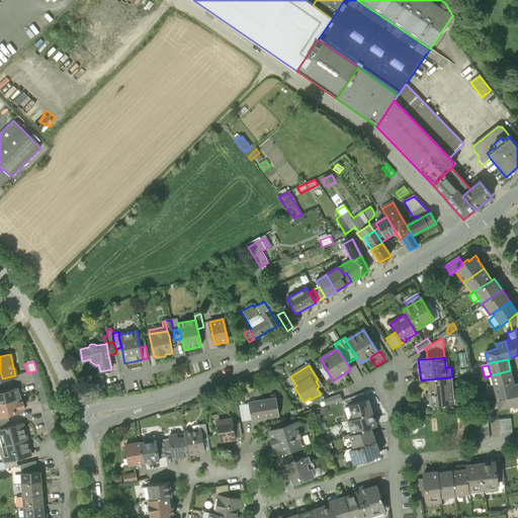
[(491,375),(494,387),(513,382),(512,376),(510,370),(491,375)]
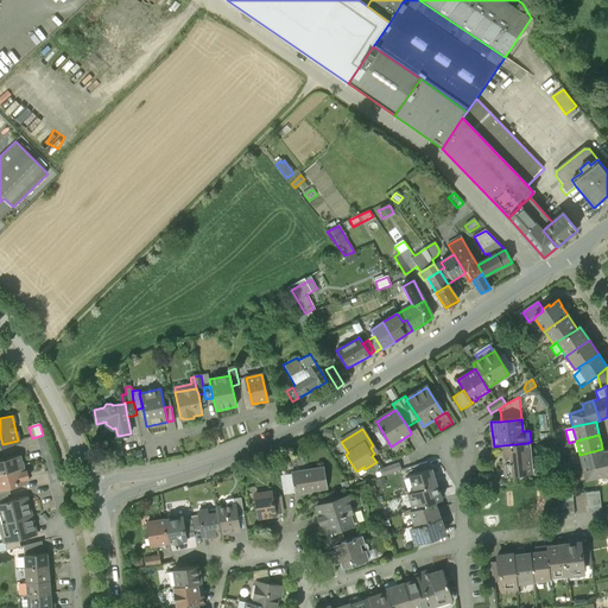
[(532,473),(529,443),(502,445),(505,463),(499,464),(499,468),(505,468),(506,476),(532,473)]
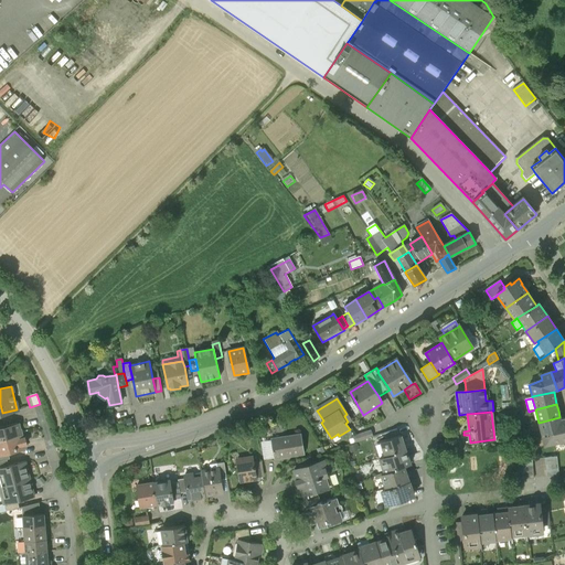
[(114,423),(112,415),(99,418),(102,426),(114,423)]
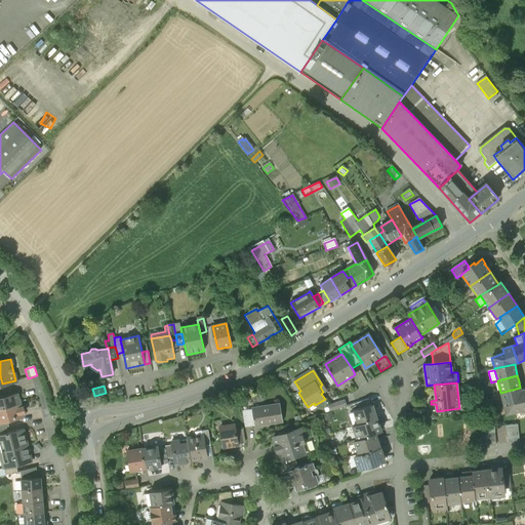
[(520,389),(520,388),(500,393),(506,415),(514,403),(516,402),(515,398),(520,397),(519,394),(521,393),(521,391),(520,389)]
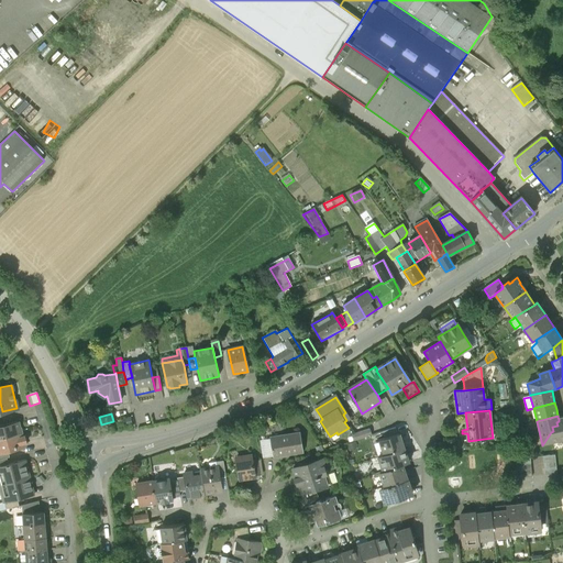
[(561,418),(559,419),(559,421),(556,422),(558,426),(552,427),(553,431),(551,432),(542,445),(562,440),(562,419),(562,418),(561,418)]
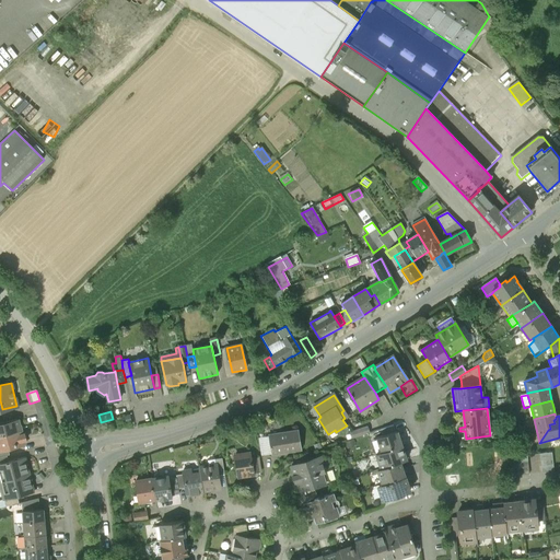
[(0,435),(22,431),(21,428),(20,428),(18,419),(0,423),(0,435)]
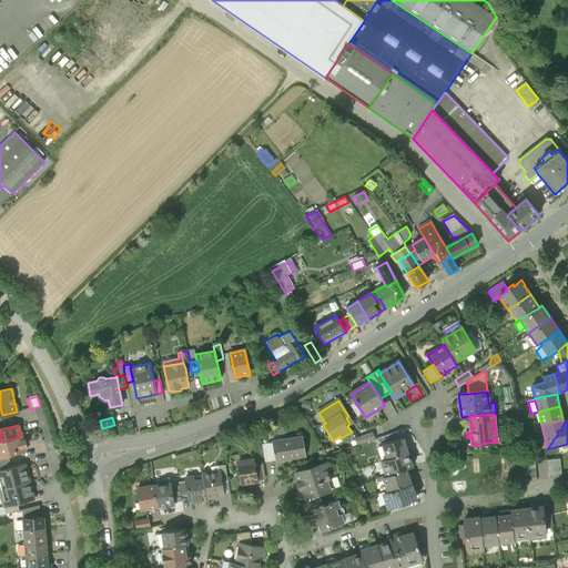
[(388,442),(401,438),(399,432),(386,436),(388,442)]
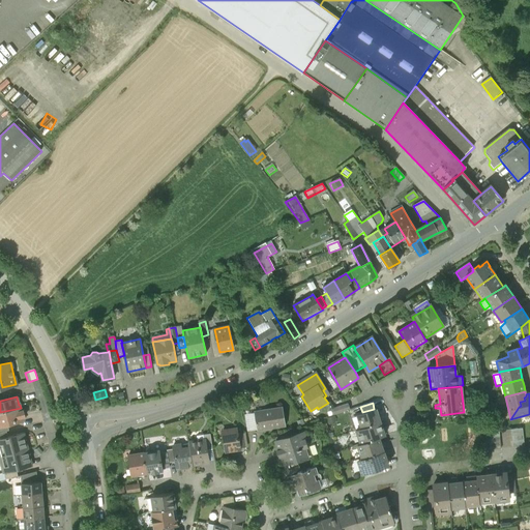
[(349,410),(347,404),(331,409),(333,415),(349,410)]
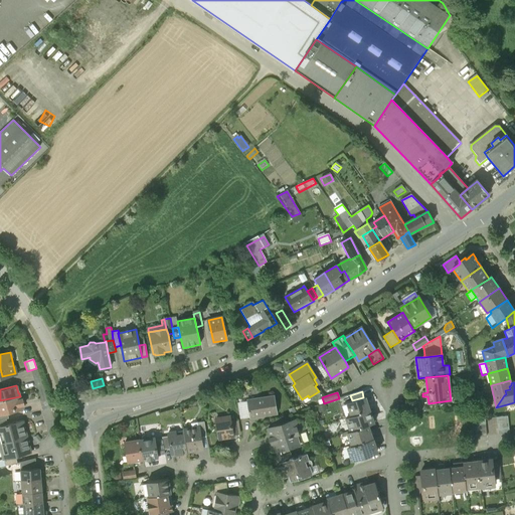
[(20,399),(20,396),(0,400),(0,413),(7,412),(22,408),(22,405),(23,404),(22,399),(20,399)]
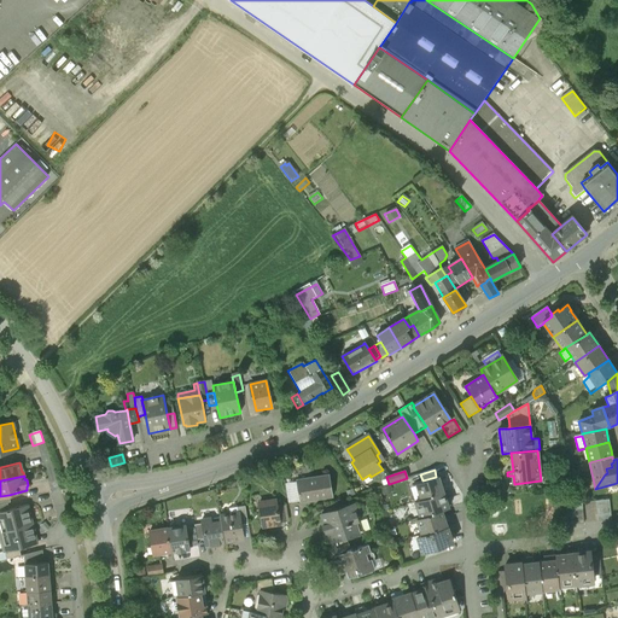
[(332,495),(328,476),(298,481),(299,491),(298,493),(298,495),(299,494),(301,500),(301,501),(332,495)]
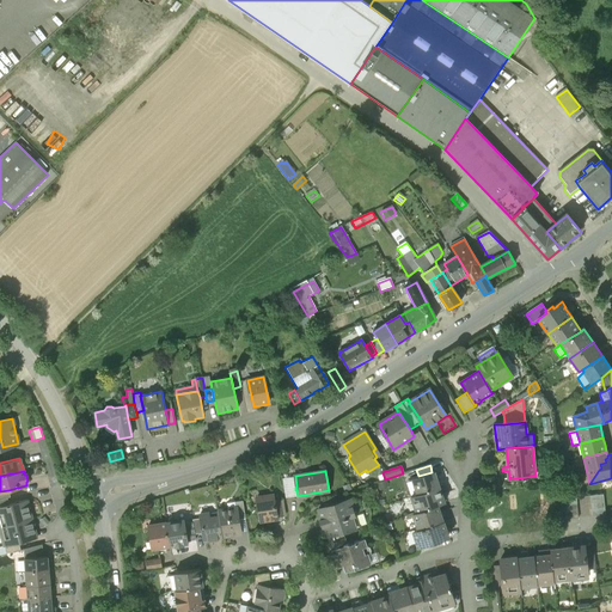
[(412,478),(417,494),(439,487),(434,471),(432,472),(418,476),(412,478)]
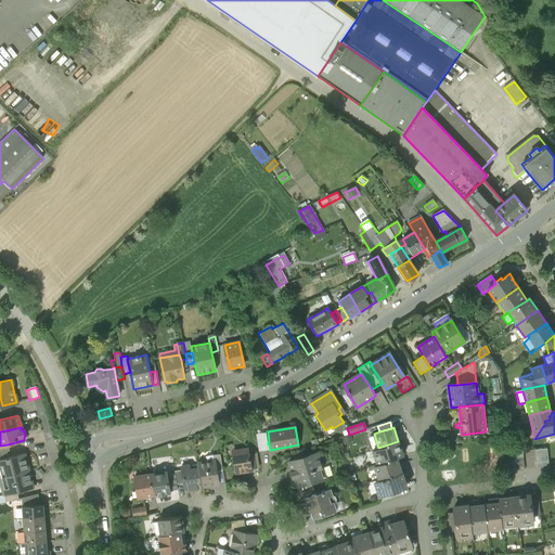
[(269,441),(268,431),(256,434),(259,451),(270,449),(269,443),(268,444),(268,442),(269,441)]
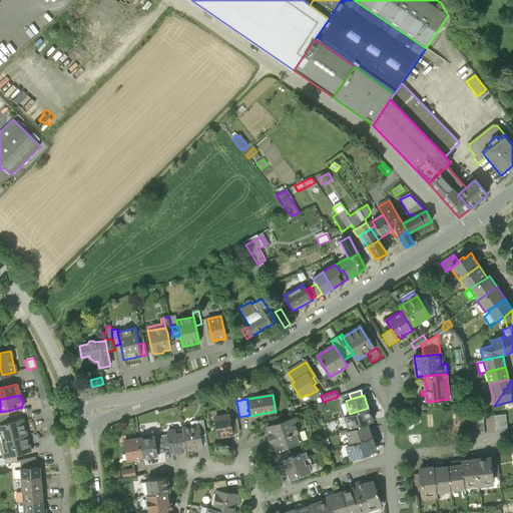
[(372,422),(368,408),(350,414),(345,416),(349,430),(367,424),(372,422)]
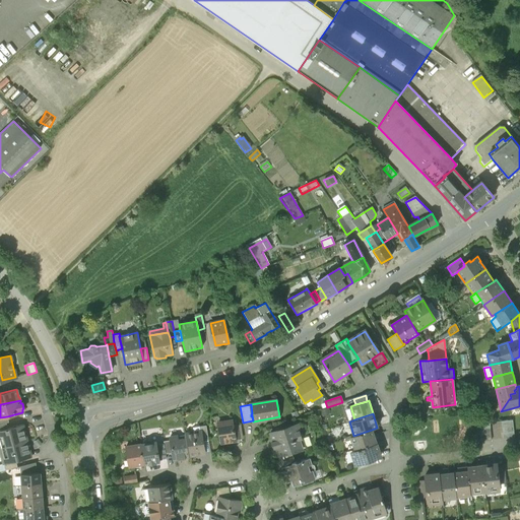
[(236,441),(236,440),(233,426),(233,420),(218,424),(221,443),(236,441)]
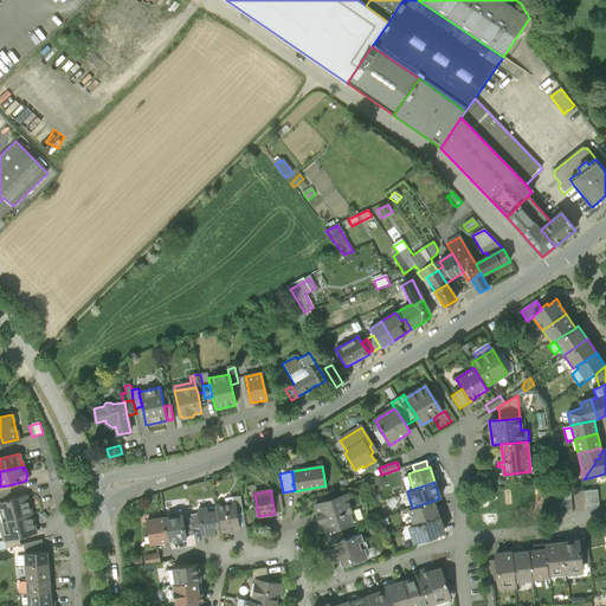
[(585,491),(587,513),(600,510),(598,490),(585,491)]
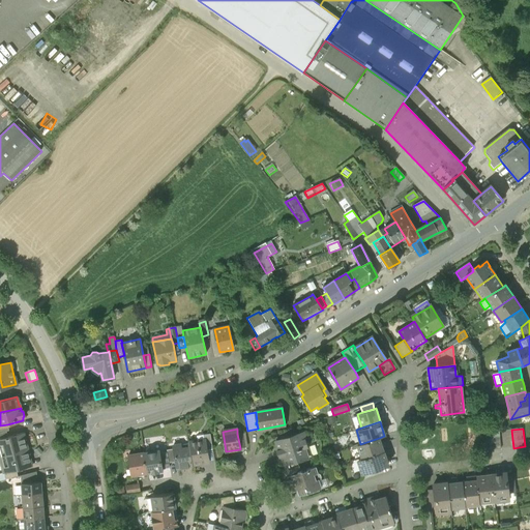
[(499,431),(488,433),(490,450),(501,449),(499,431)]
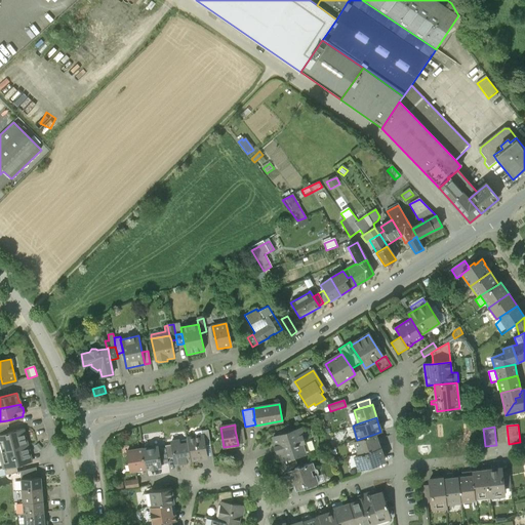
[(300,428),(273,437),(276,445),(274,446),(276,452),(278,452),(281,460),(294,455),(306,451),(304,443),(306,442),(300,428)]
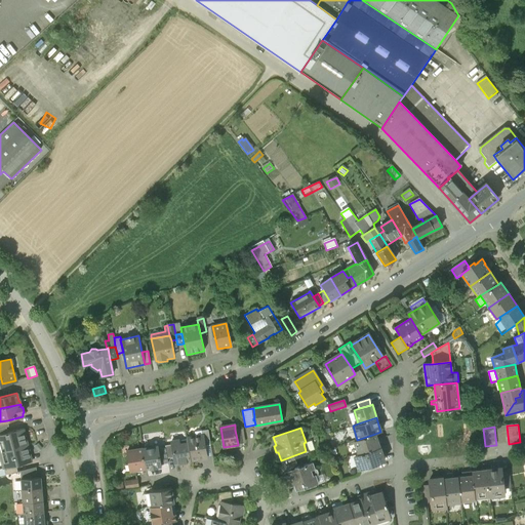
[(0,435),(0,452),(28,445),(24,429),(8,433),(0,435)]
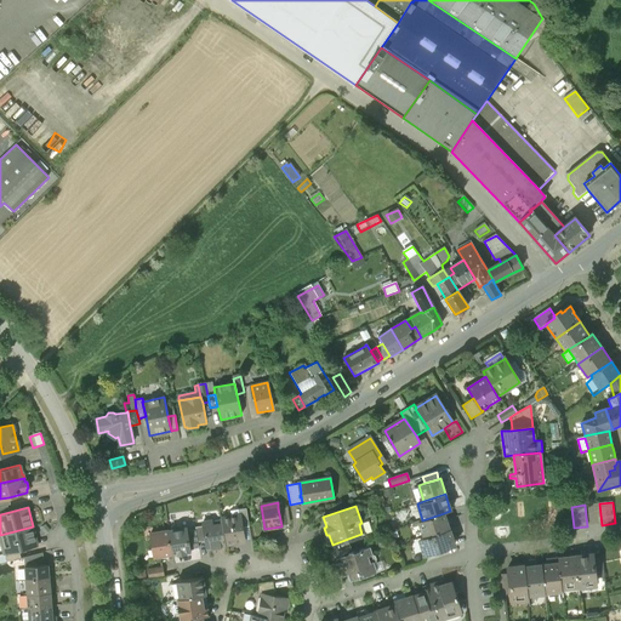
[(286,507),(278,508),(281,525),(289,524),(286,507)]
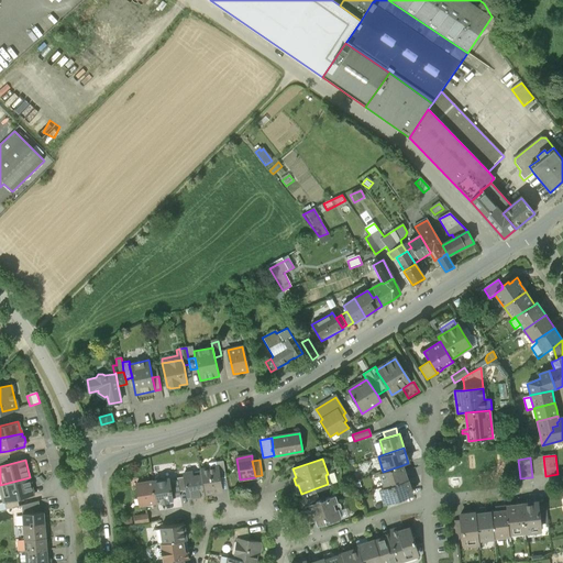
[(216,463),(217,467),(218,467),(220,478),(225,477),(223,461),(216,462),(216,463)]
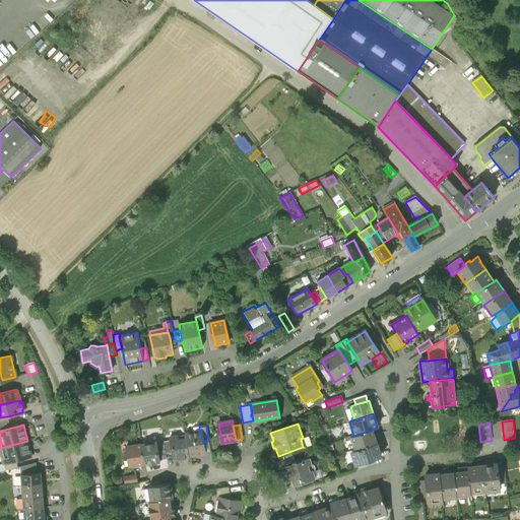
[(205,454),(203,442),(201,432),(200,432),(199,428),(193,429),(194,433),(185,434),(185,435),(189,457),(205,454)]
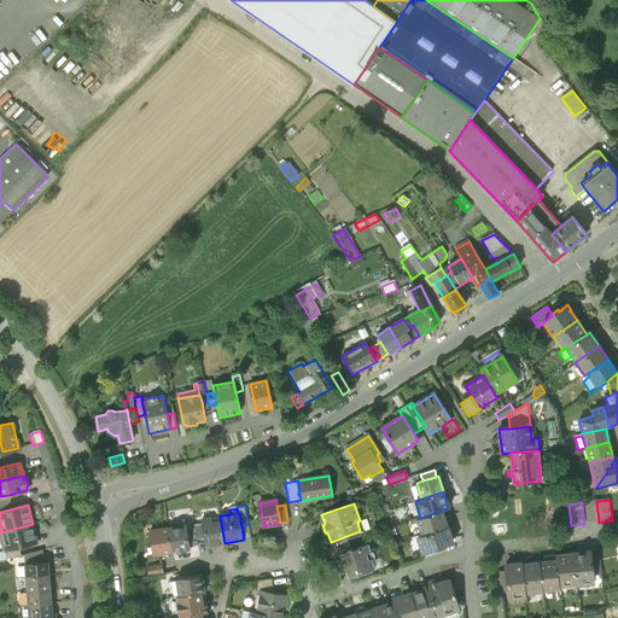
[(417,519),(423,535),(447,526),(442,511),(420,518),(417,519)]
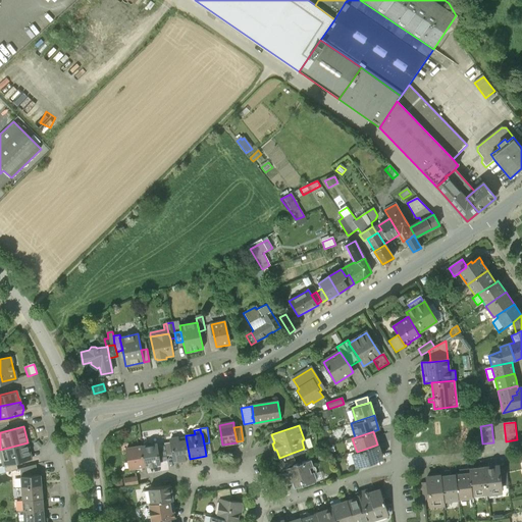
[(190,460),(190,459),(186,436),(170,439),(171,442),(173,456),(174,462),(190,460)]
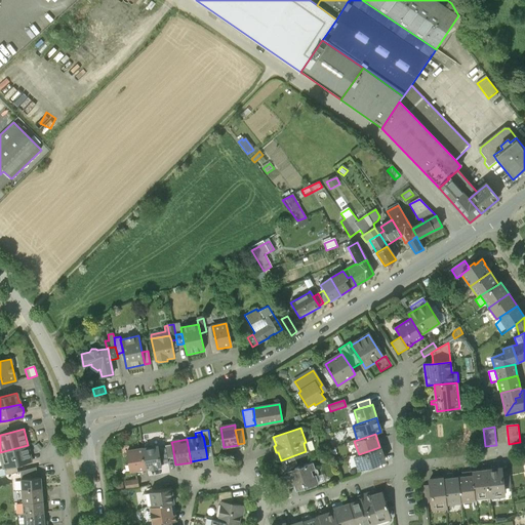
[(304,443),(306,451),(314,449),(312,440),(306,442),(304,443)]
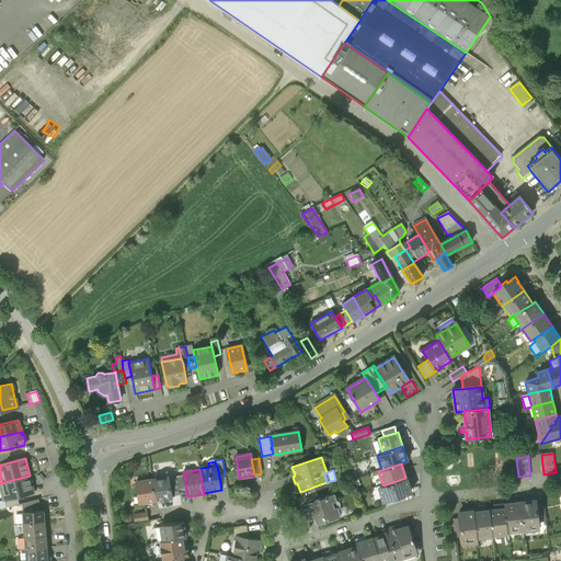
[(34,493),(30,476),(0,483),(4,501),(18,497),(34,493)]
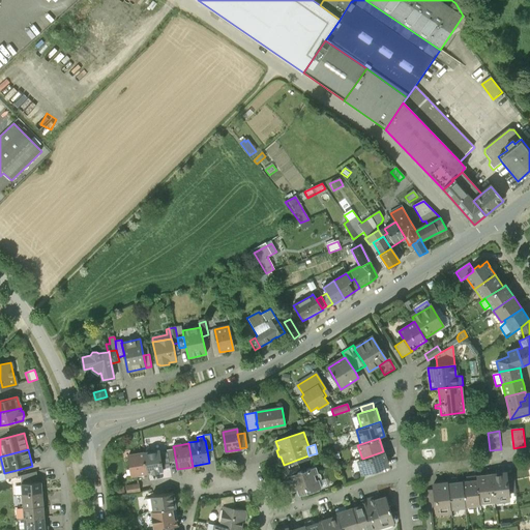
[(159,451),(155,451),(155,450),(154,449),(153,449),(152,449),(150,449),(149,450),(149,451),(149,452),(144,453),(147,473),(148,474),(164,471),(163,469),(160,454),(159,451)]
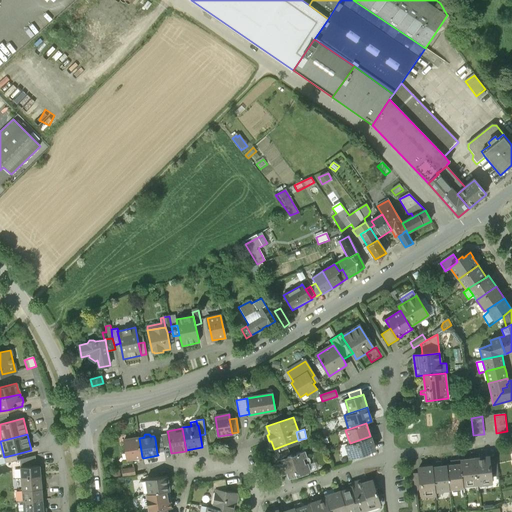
[(161,435),(161,437),(163,448),(170,447),(168,434),(161,435)]
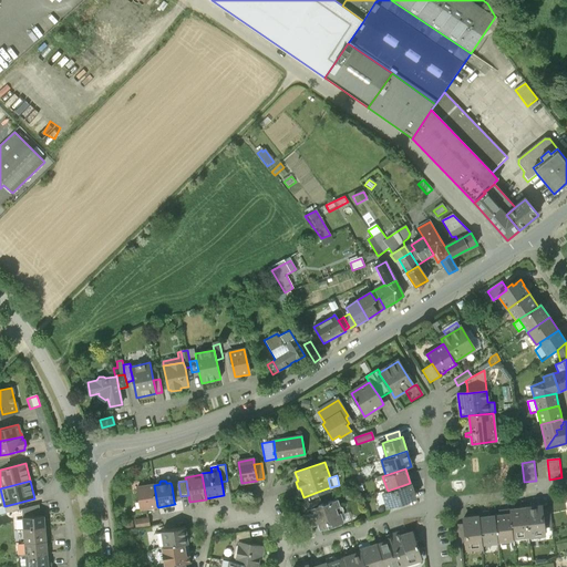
[(415,498),(410,483),(388,491),(383,492),(388,507),(398,504),(399,504),(405,502),(415,498)]
